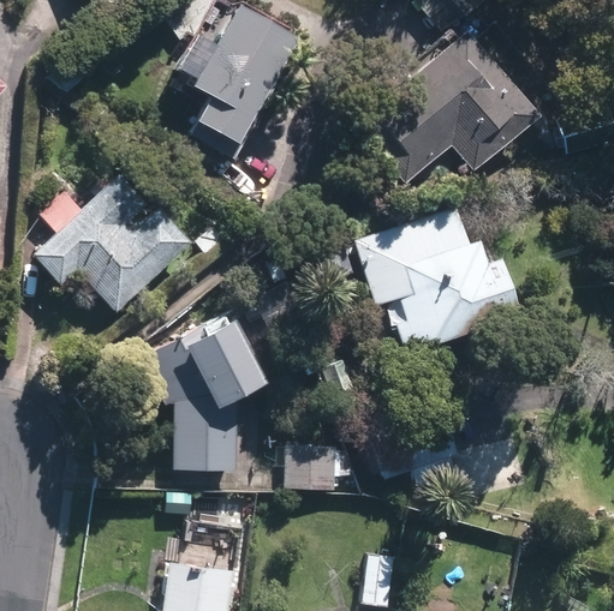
[(303,35),(240,0),(239,0),(192,83),(214,95),(194,131),(234,154),(303,35)]
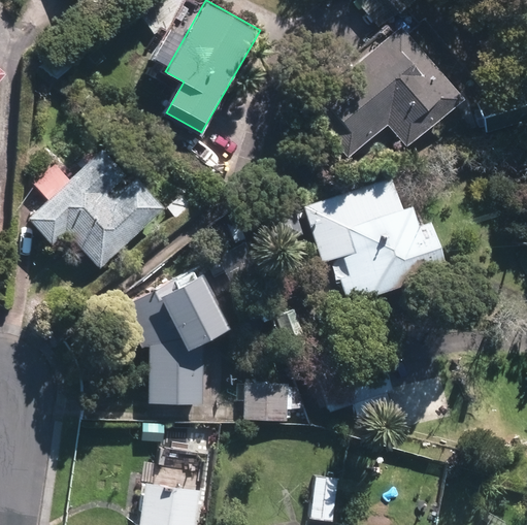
[(404,0),(361,0),(379,22),(404,0)]
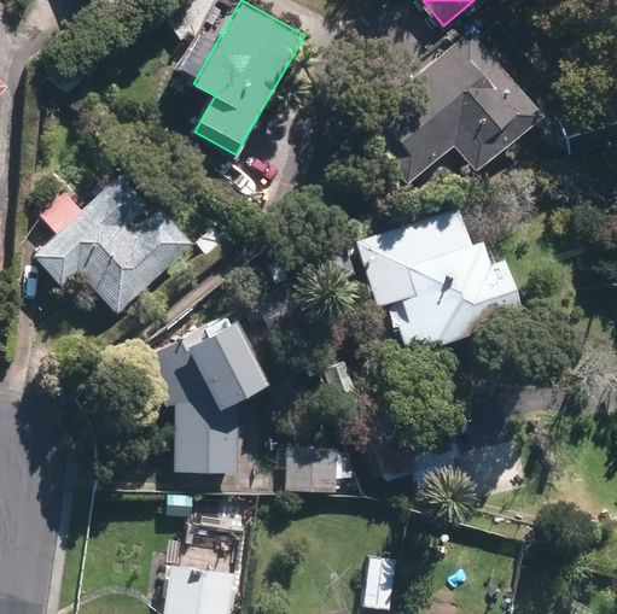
[(471,29),(359,123),(409,183),(455,145),(477,171),(545,116),(471,29)]
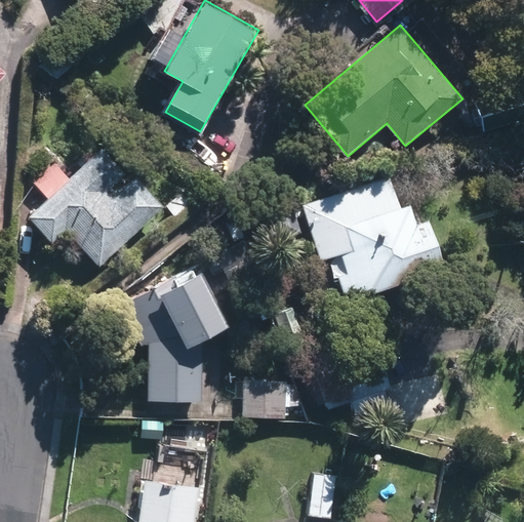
[(104,151),(31,219),(52,242),(67,229),(101,265),(159,210),(135,185),(111,208),(98,195),(124,172),(104,151)]
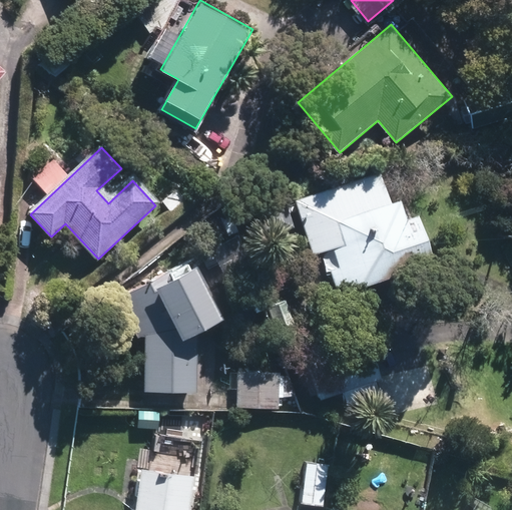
[(382,171),(296,201),(316,257),(326,253),(341,296),(436,263),(419,214),(408,218),(402,200),(393,203),(382,171)]
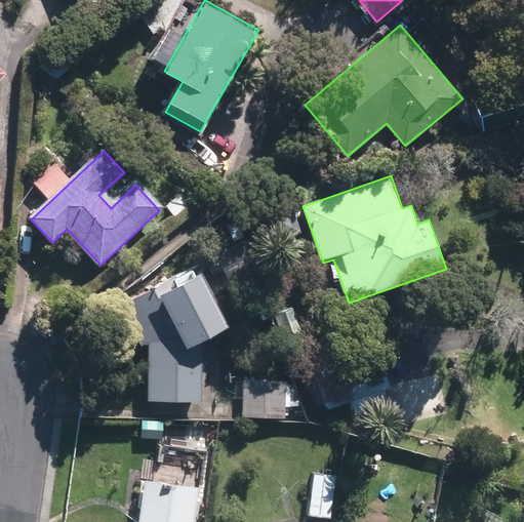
[(151,356),(151,402),(199,403),(200,339),(222,327),(196,282),(168,297),(163,290),(125,314),(151,356)]
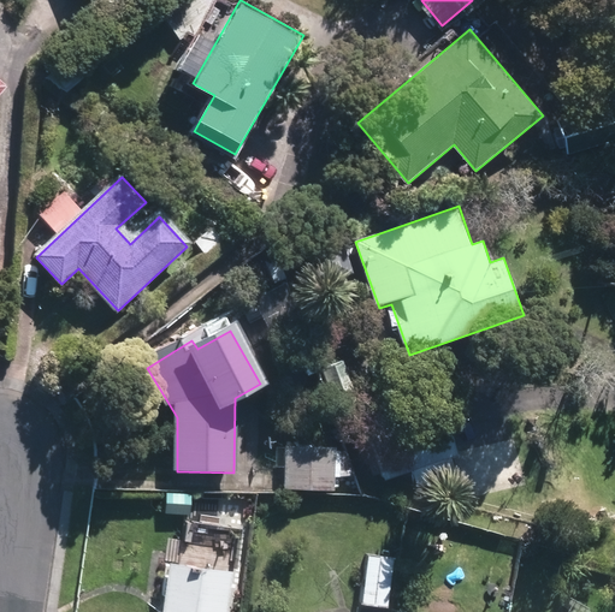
[(342,364),(327,370),(338,398),(353,392),(342,364)]
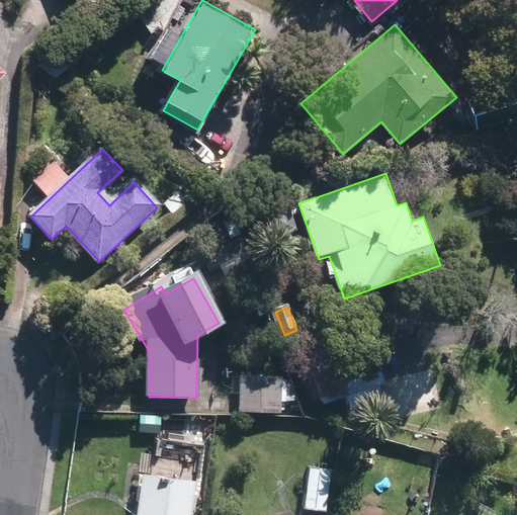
[(378,356),(309,378),(318,407),(388,384),(378,356)]
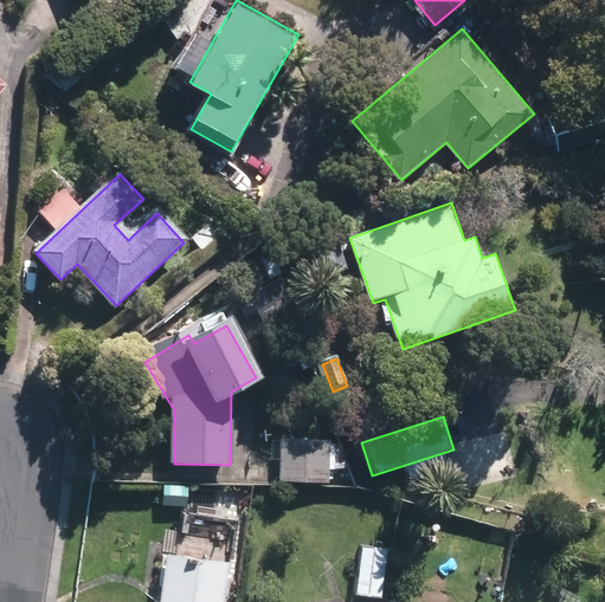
[(323,447),(287,446),(287,481),(323,481),(323,447)]
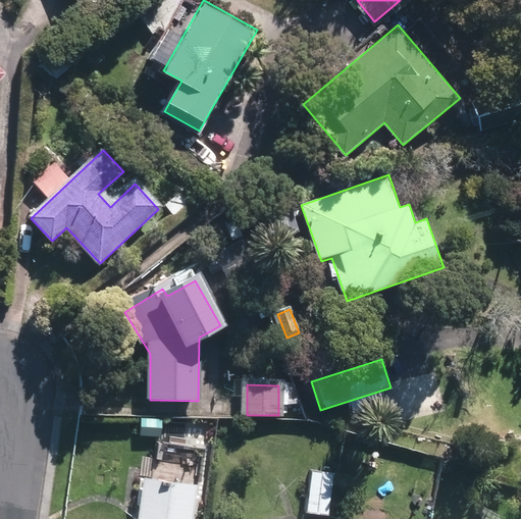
[(331,474),(312,471),(306,511),(326,514),(331,474)]
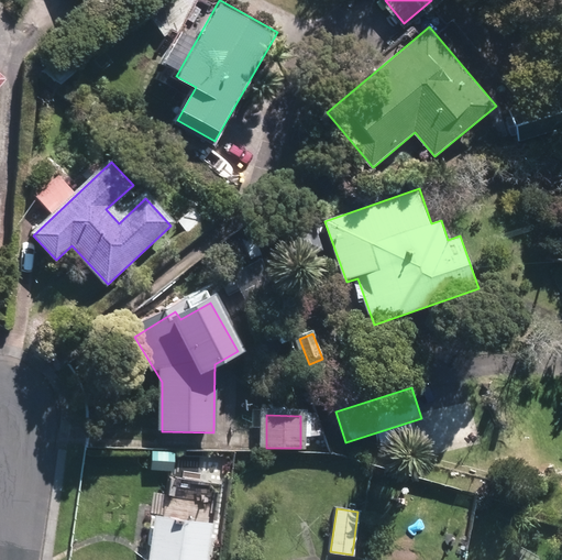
[(202,559),(207,529),(157,523),(152,559),(202,559)]
